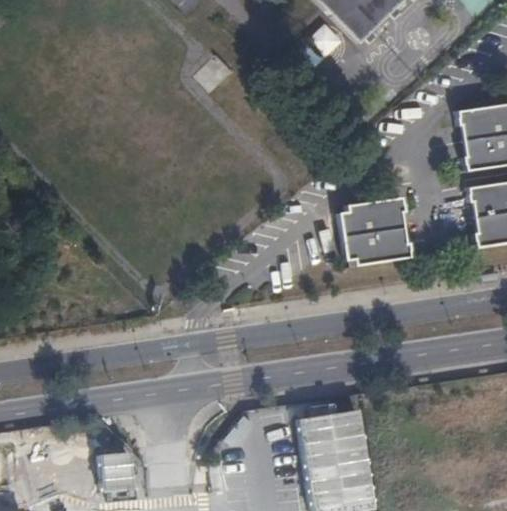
[(316,0),(362,45),(408,0),(316,0)]
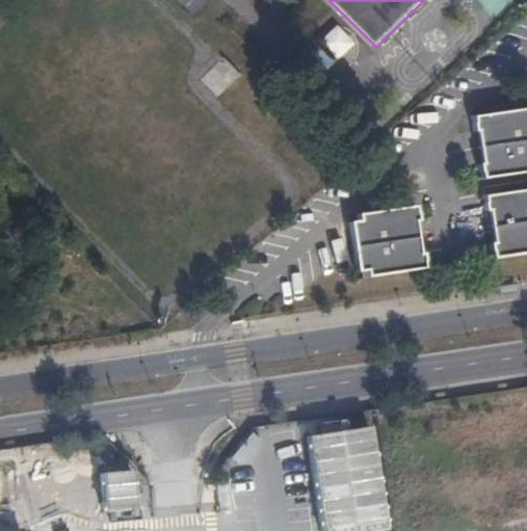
[(308,50),(321,72),(359,48),(345,26),(308,50)]
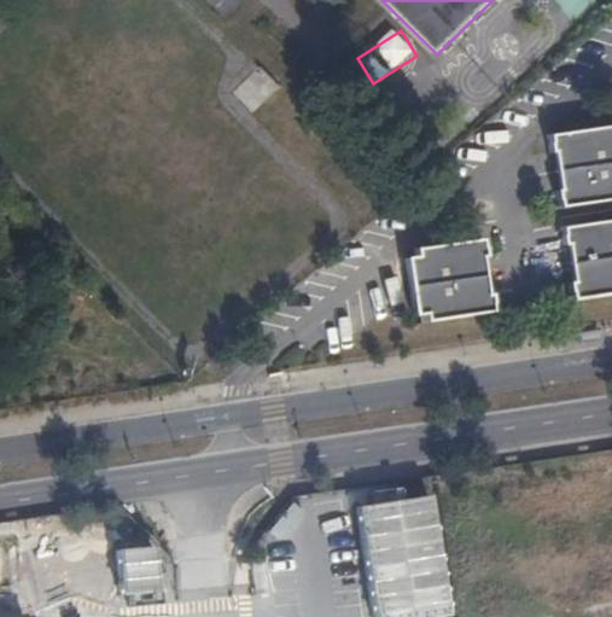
[(611,126),(553,134),(554,143),(553,143),(554,152),(558,152),(563,188),(559,190),(561,201),(564,199),(564,208),(611,201),(611,126)]
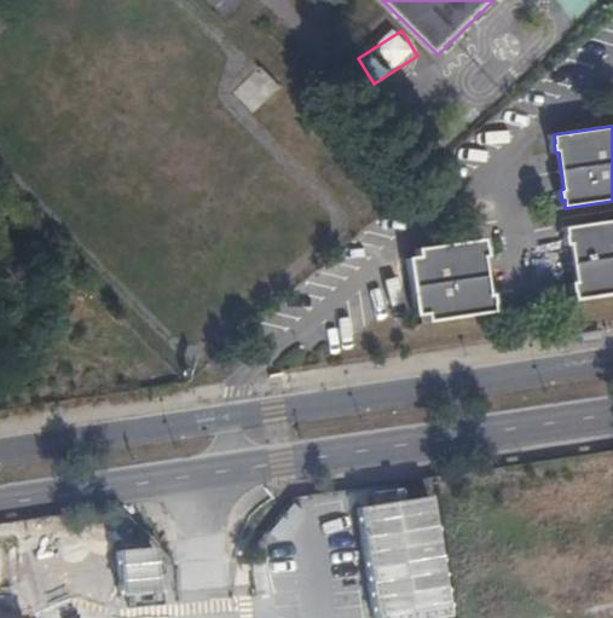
[(612,220),(566,227),(567,236),(568,246),(572,244),(577,282),(573,283),(576,293),(577,293),(578,300),(612,295),(612,220)]
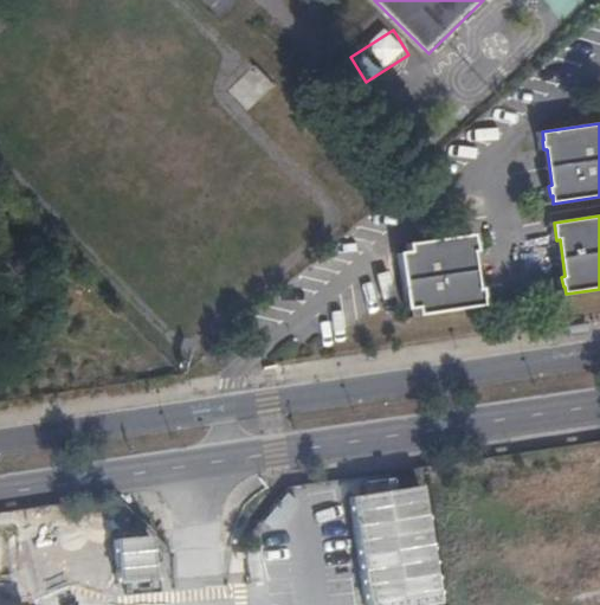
[(412,251),(402,252),(411,309),(421,308),(423,316),(489,306),(488,297),(486,298),(483,288),(486,288),(478,252),(482,252),(481,242),(479,242),(478,233),(414,243),(414,242),(412,243),(412,251)]
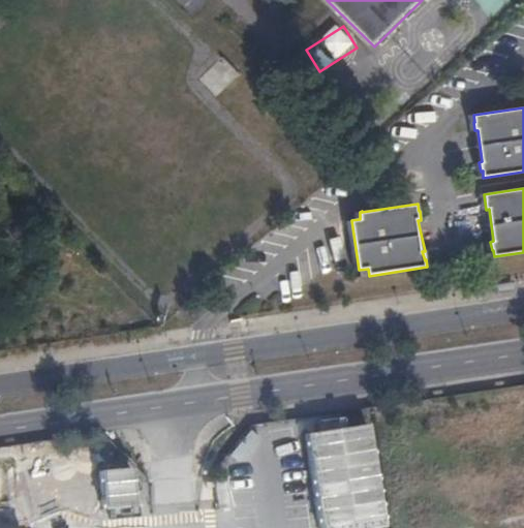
[(320,527),(383,527),(375,423),(311,429),(320,527)]
